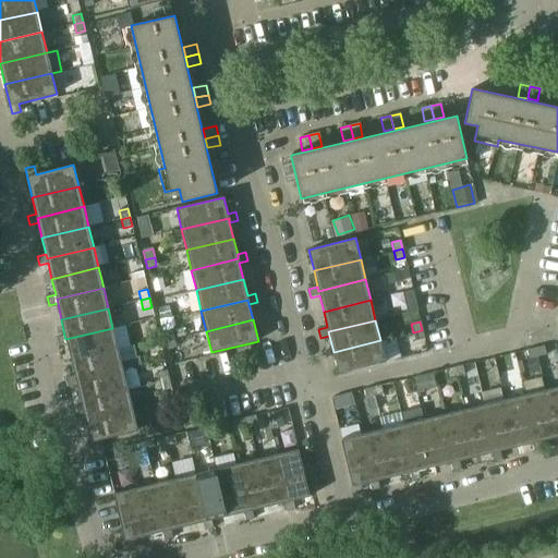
[(112,328),(65,339),(64,336),(57,337),(59,346),(67,344),(71,360),(118,349),(112,328)]
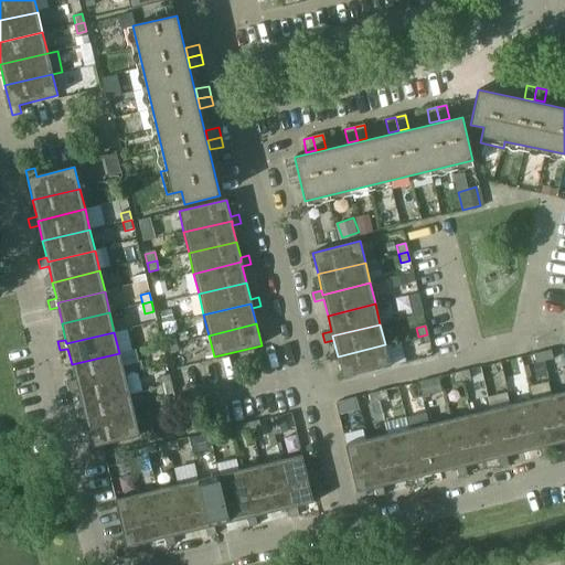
[(173,334),(164,337),(167,345),(176,343),(173,334)]
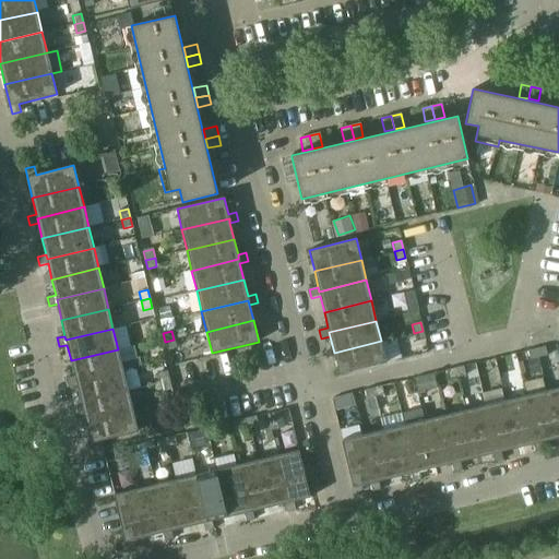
[(423,331),(414,333),(416,342),(425,340),(423,331)]
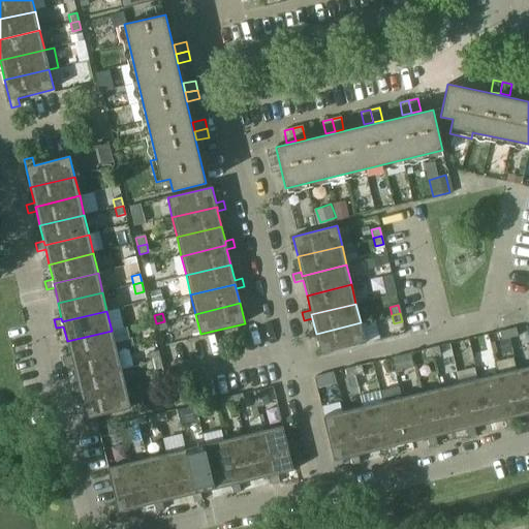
[(376,318),(364,321),(368,340),(380,337),(376,318)]
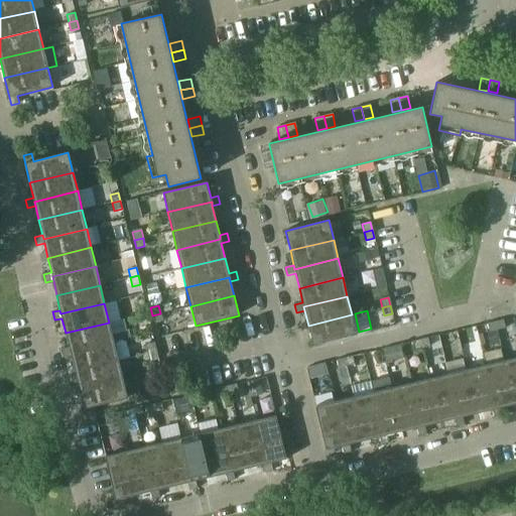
[(160,313),(152,315),(154,324),(162,321),(160,313)]
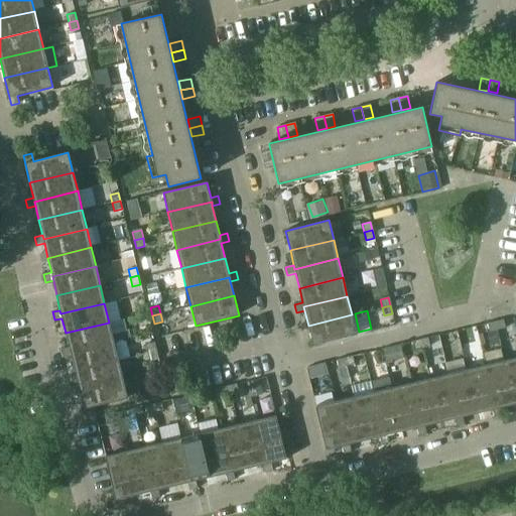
[(352,314),(312,325),(308,326),(312,345),(357,335),(352,314)]
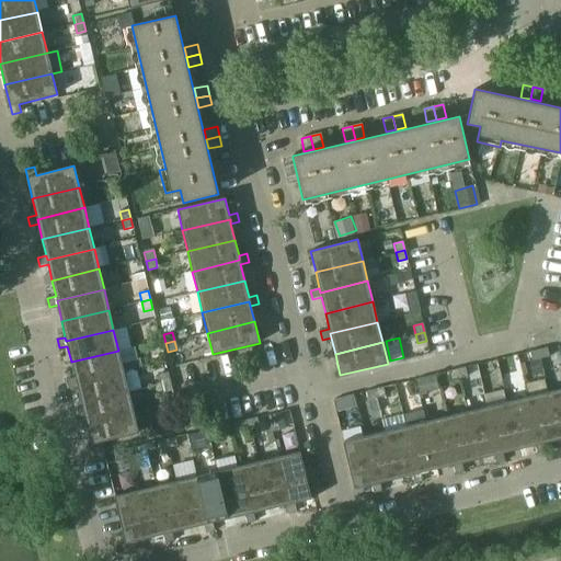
[(547,348),(538,351),(539,359),(549,357),(547,348)]
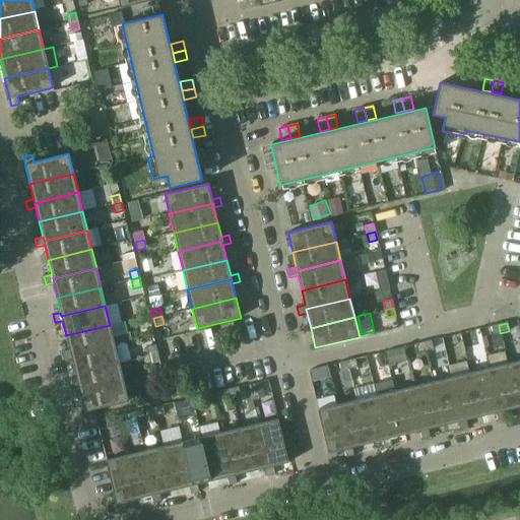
[(114,344),(112,334),(110,325),(66,335),(69,350),(62,352),(64,361),(71,359),(70,354),(114,344)]
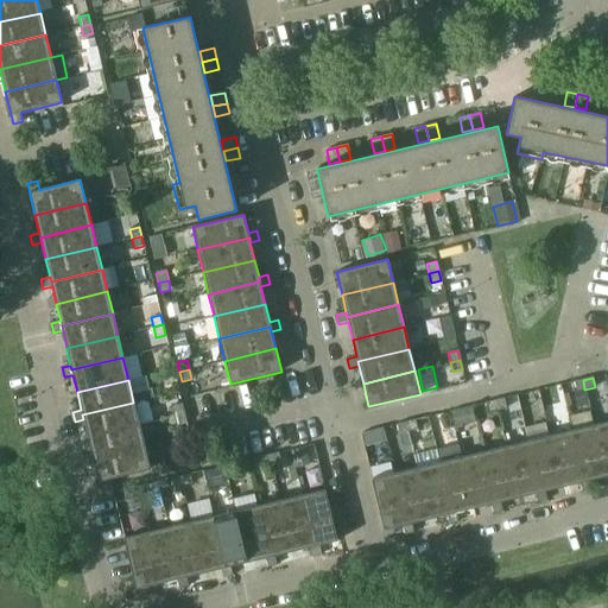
[(583,380),(574,382),(576,392),(584,390),(583,380)]
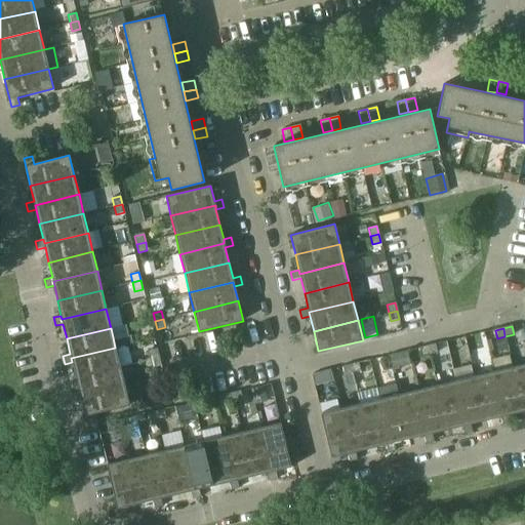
[(118,336),(113,337),(115,348),(132,344),(131,335),(118,338),(118,336)]
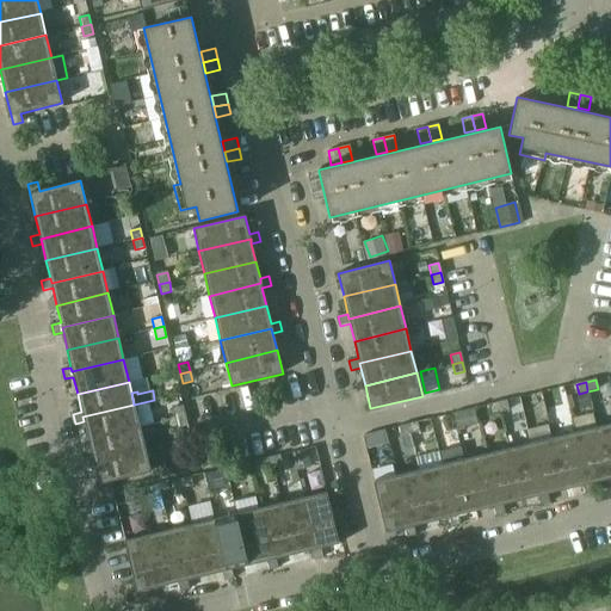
[(506,401),(497,403),(499,413),(508,411),(506,401)]
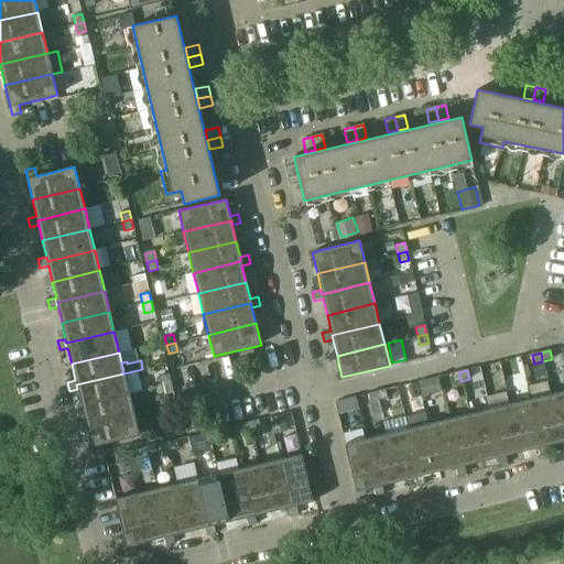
[(449,375),(452,383),(461,381),(458,372),(449,375)]
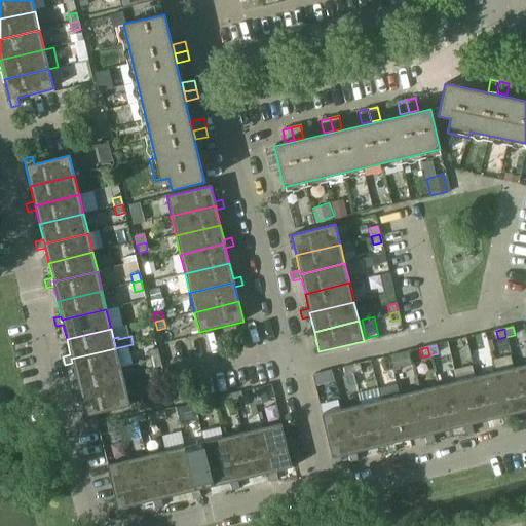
[(115,348),(71,359),(72,363),(76,378),(80,376),(120,367),(115,348)]
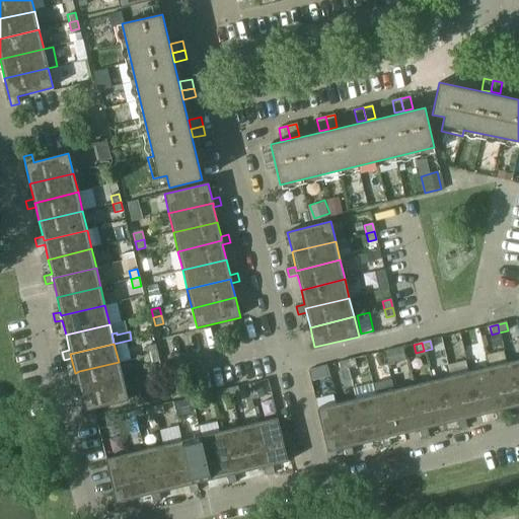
[(155,345),(147,347),(149,355),(157,353),(155,345)]
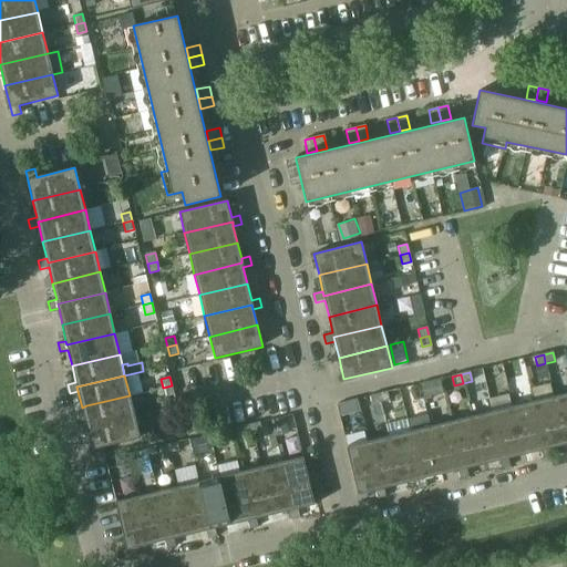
[(442,393),(439,379),(419,383),(423,398),(442,393)]
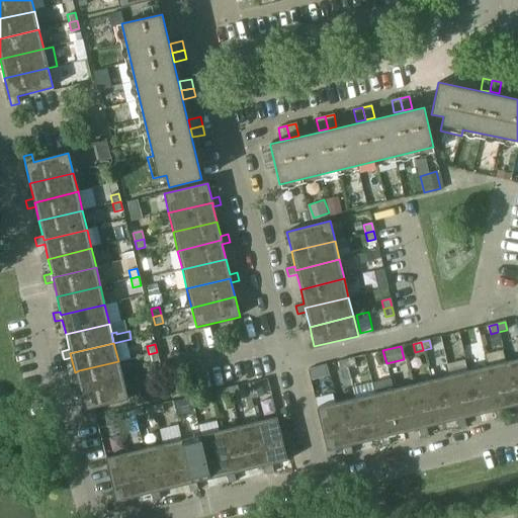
[(157,352),(149,354),(151,362),(159,360),(157,352)]
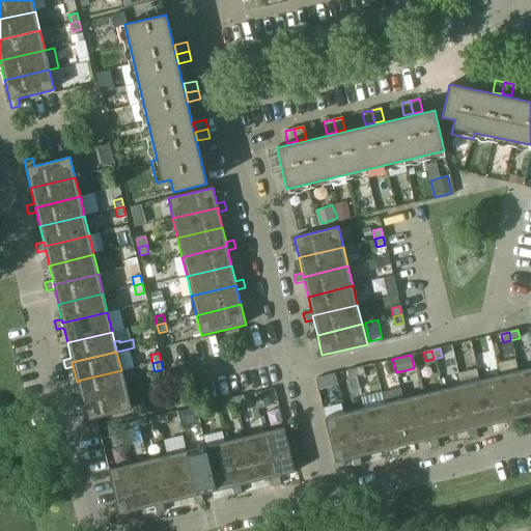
[(362,367),(354,369),(356,378),(364,375),(362,367)]
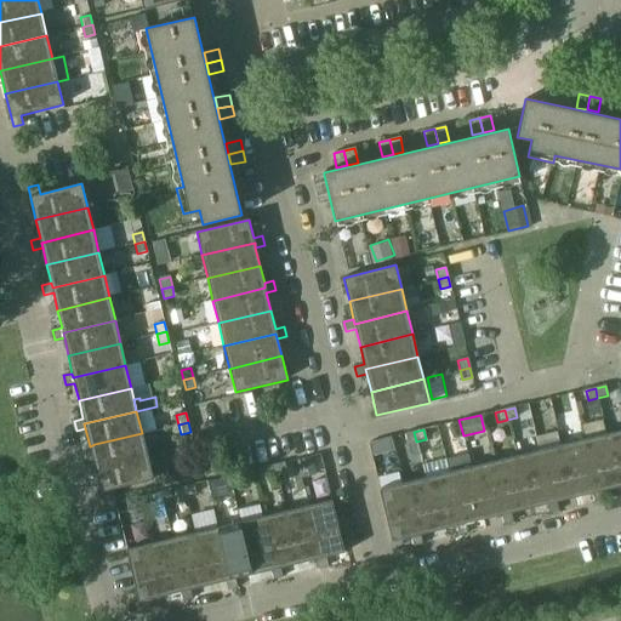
[(620,431),(607,434),(619,486),(620,485),(620,431)]
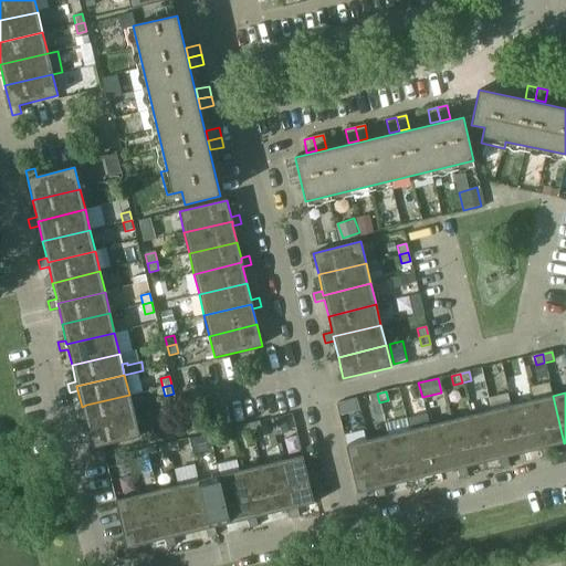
[(368,396),(370,405),(379,402),(377,394),(368,396)]
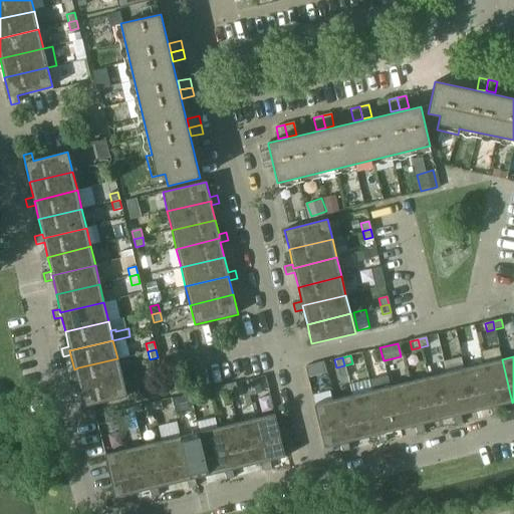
[(117,358),(78,367),(74,369),(77,383),(78,388),(121,377),(117,358)]
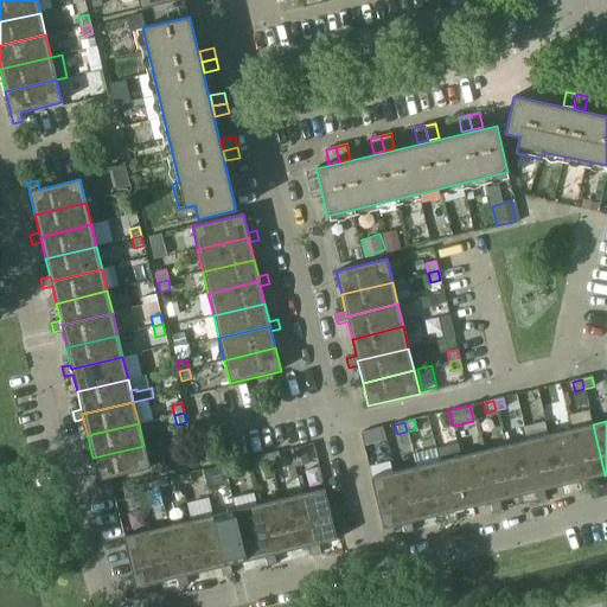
[(593,425),(570,430),(582,481),(587,480),(605,475),(593,425)]
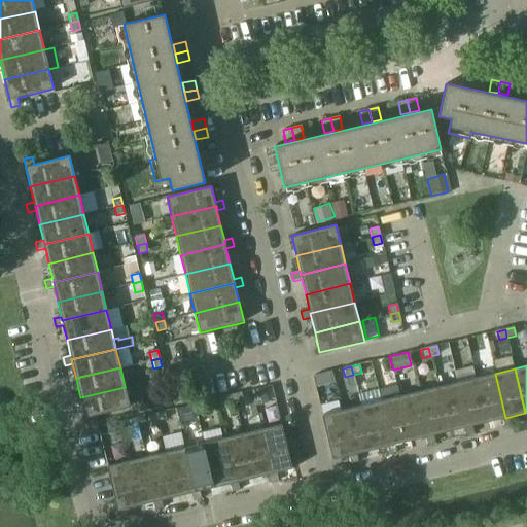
[(318,385),(343,381),(341,370),(316,373),(318,385)]
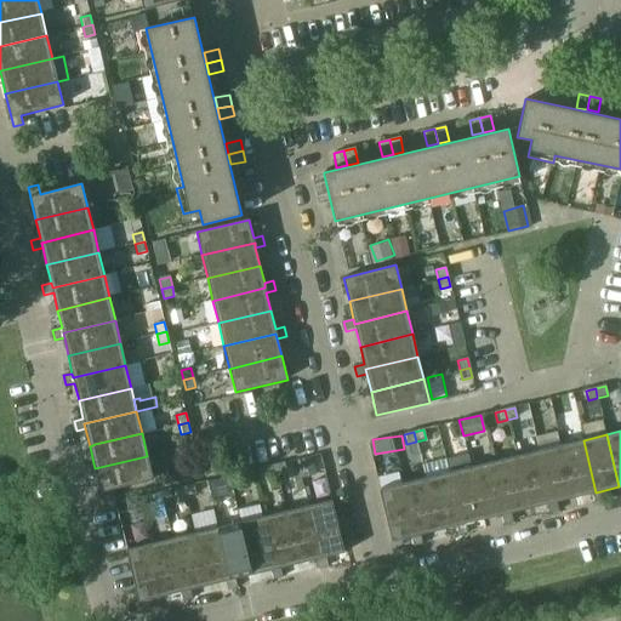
[(584,440),(560,445),(574,497),(591,494),(593,502),(603,500),(600,491),(596,493),(584,440)]
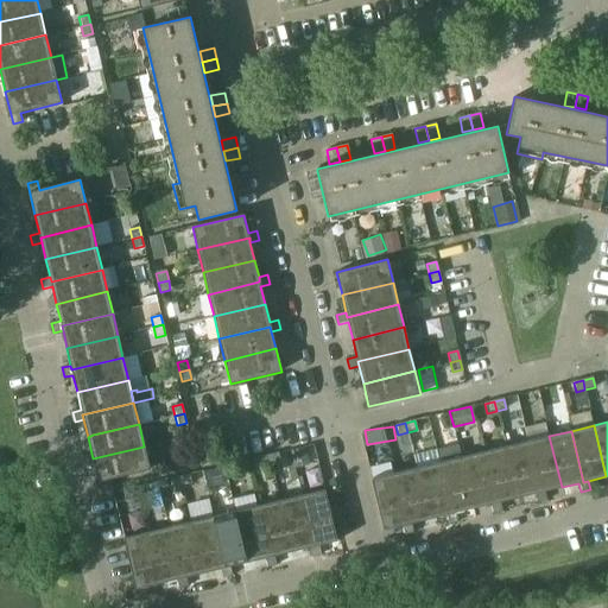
[(549,436),(527,442),(539,493),(534,494),(537,502),(546,500),(544,492),(562,487),(549,436)]
